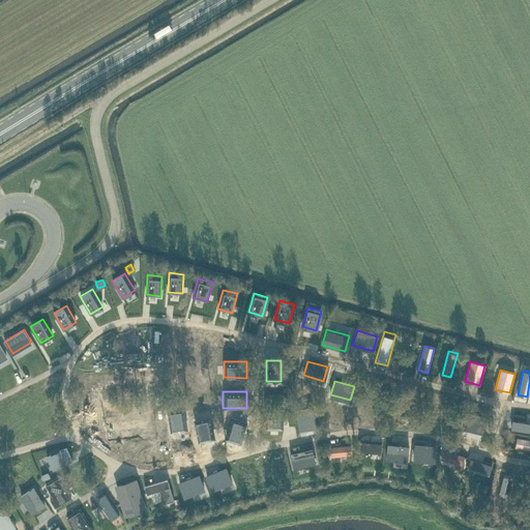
[(180,405),(169,407),(166,412),(169,431),(174,435),(185,433),(187,430),(184,407),(180,405)]
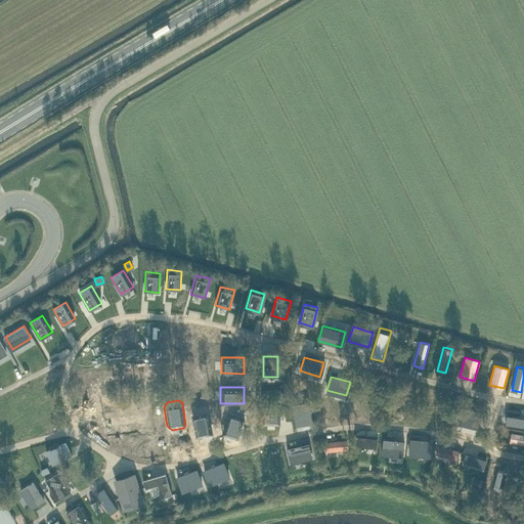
[(278,424),(278,403),(264,403),(264,424),(278,424)]
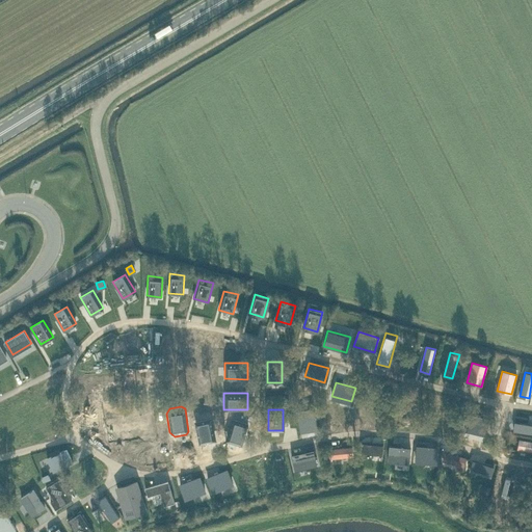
[(315,430),(312,409),(297,413),(301,432),(315,430)]
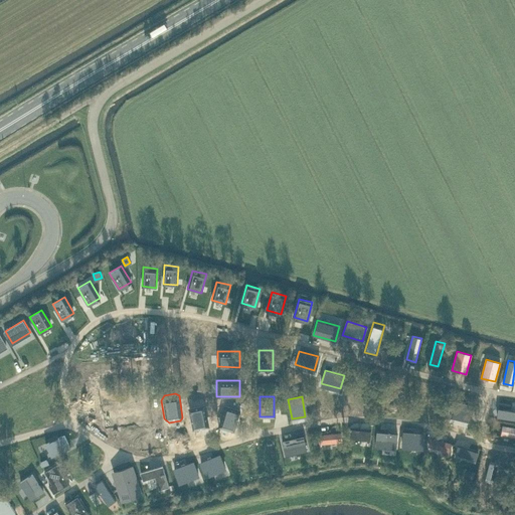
[(0,400),(0,421),(7,418),(9,403),(0,400)]
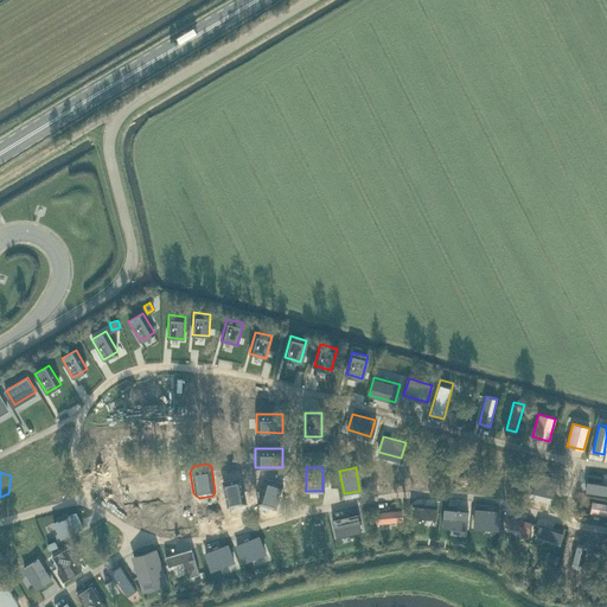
[(530,489),(553,494),(557,478),(534,473),(530,489)]
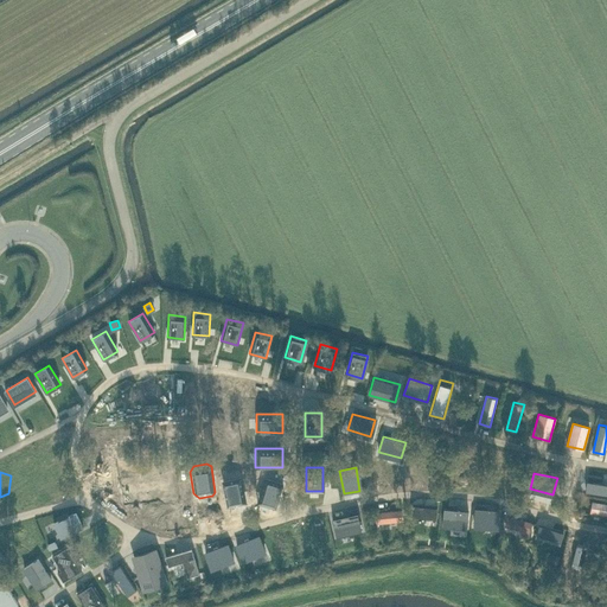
[(240,475),(219,480),(225,508),(246,503),(240,475)]
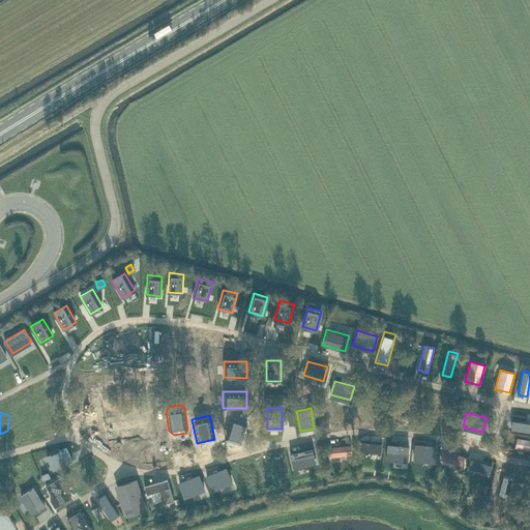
[(246,421),(231,417),(225,438),(240,443),(246,421)]
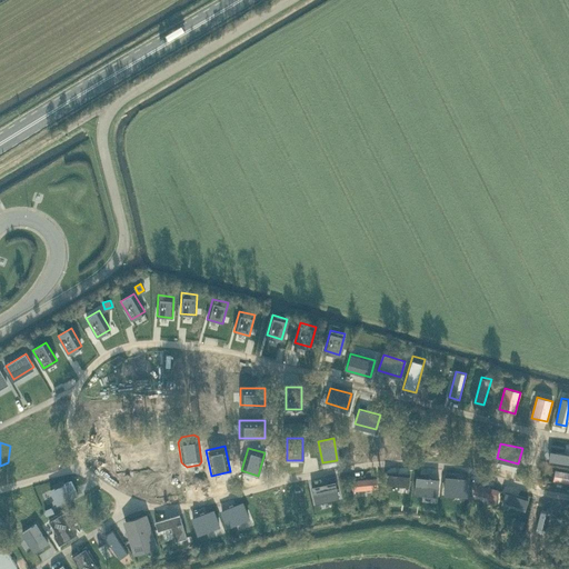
[(568,452),(550,450),(549,460),(568,462),(568,452)]
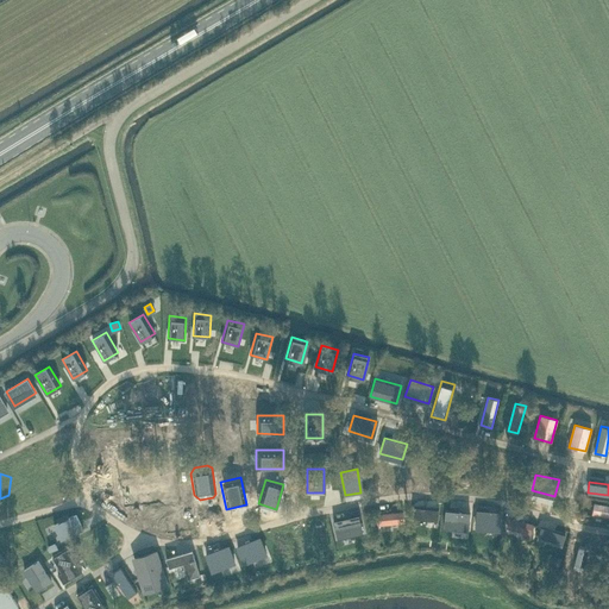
[(121,487),(111,488),(114,513),(125,510),(121,487)]
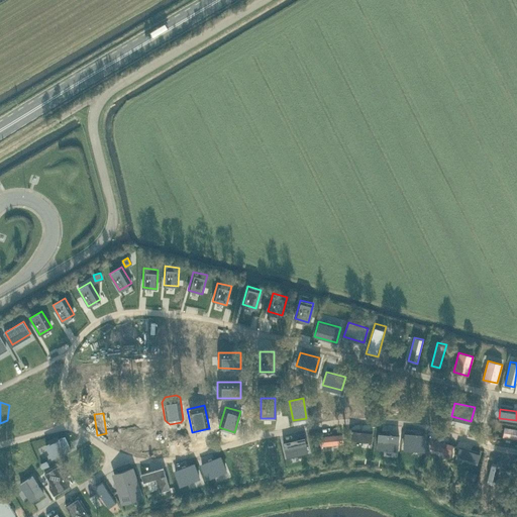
[(516,437),(516,427),(505,425),(504,435),(516,437)]
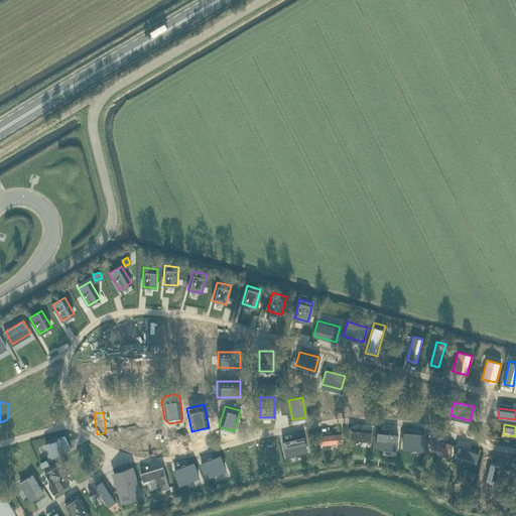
[(371,431),(350,429),(349,438),(370,441),(371,431)]
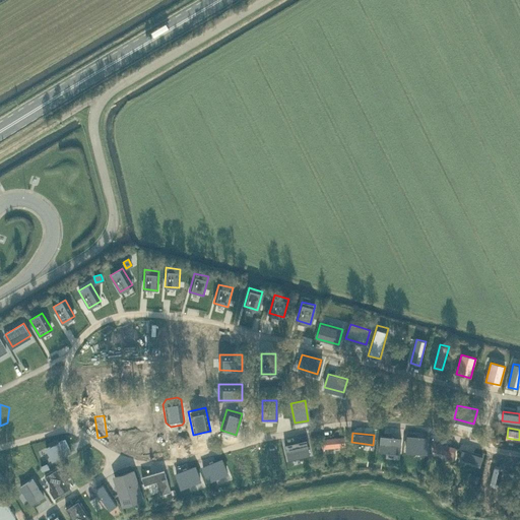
[(344,436),(321,439),(322,448),(345,446),(344,436)]
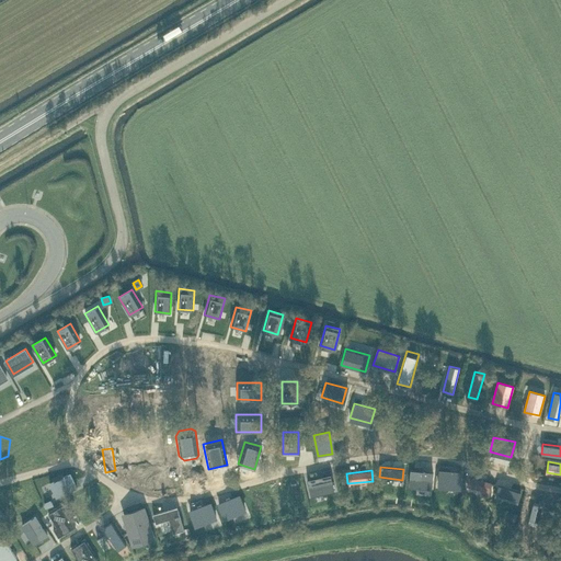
[(411,470),(410,485),(432,488),(433,472),(411,470)]
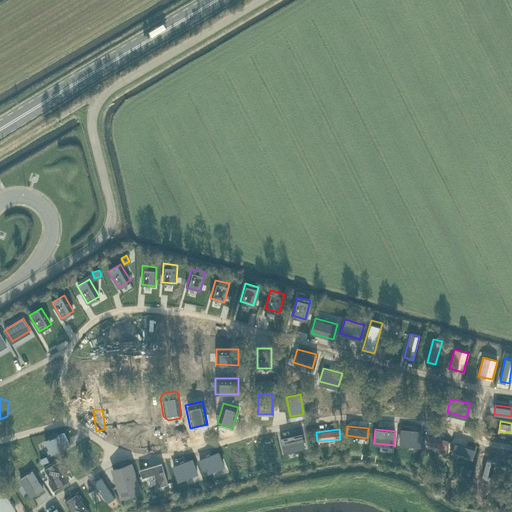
[(400,429),(399,443),(419,444),(420,430),(400,429)]
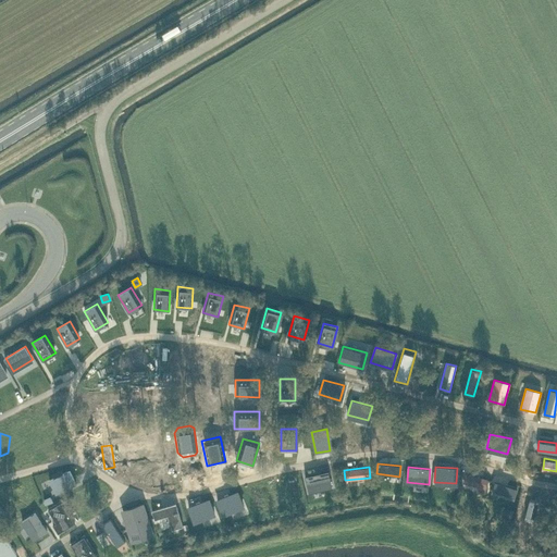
[(56,494),(76,485),(70,471),(49,481),(56,494)]
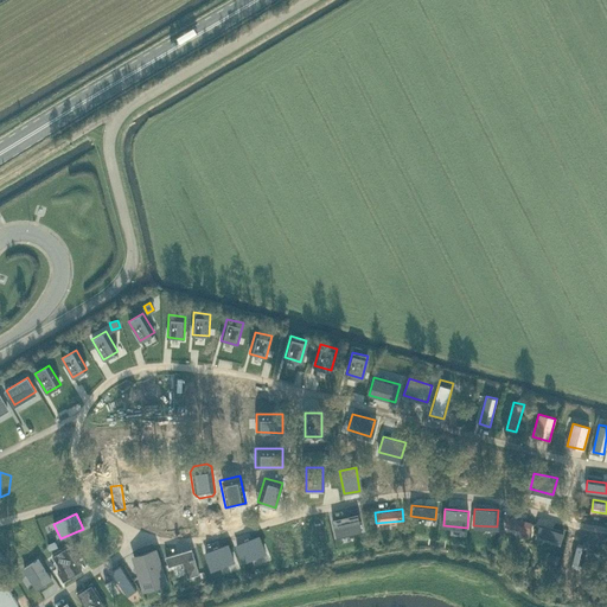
[(337,537),(360,531),(357,515),(333,521),(337,537)]
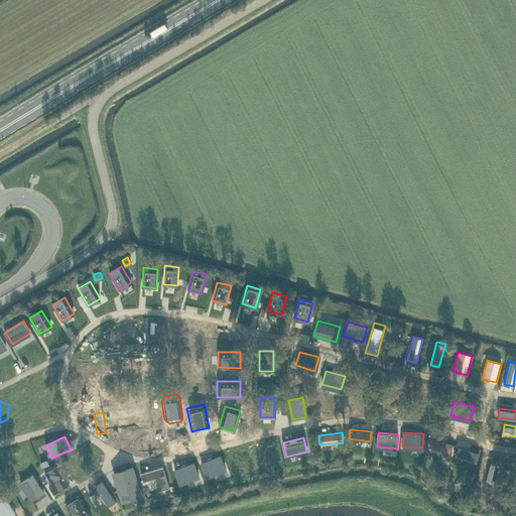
[(443,449),(442,456),(448,458),(452,443),(445,442),(431,438),(429,446),(443,449)]
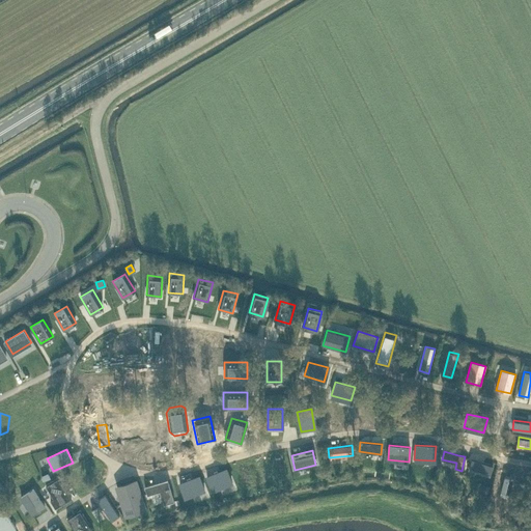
[(472,458),(469,467),(491,474),(493,466),(472,458)]
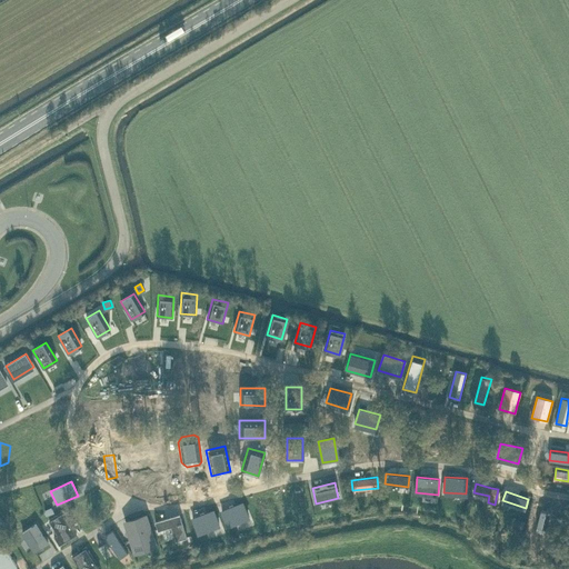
[(230,508),(221,511),(228,526),(248,518),(242,503),(233,507),(232,503),(229,505),(230,508)]
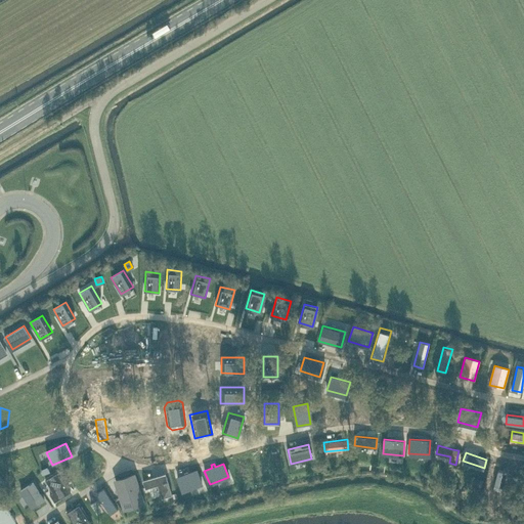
[(177,478),(182,491),(201,484),(195,471),(188,474),(186,471),(184,472),(185,475),(177,478)]
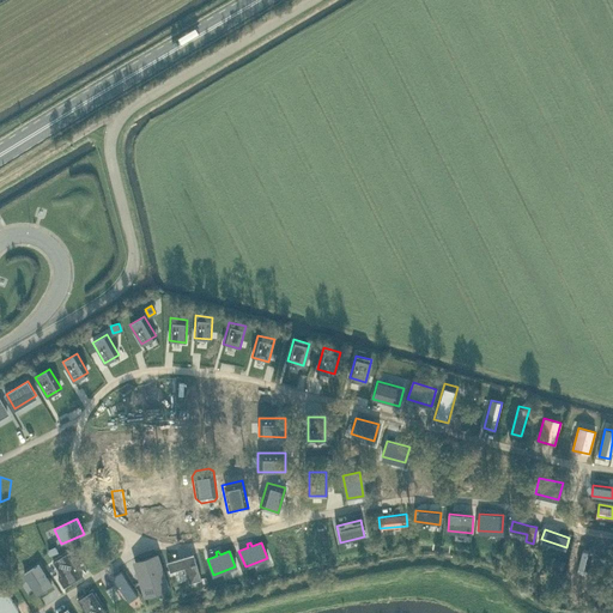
[(59,578),(64,587),(83,576),(77,566),(67,552),(53,562),(62,576),(59,578)]
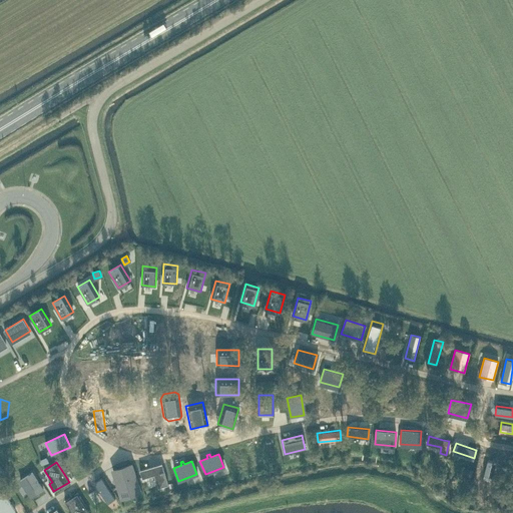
[(152,466),(140,470),(142,478),(154,474),(158,487),(168,484),(162,463),(152,466)]
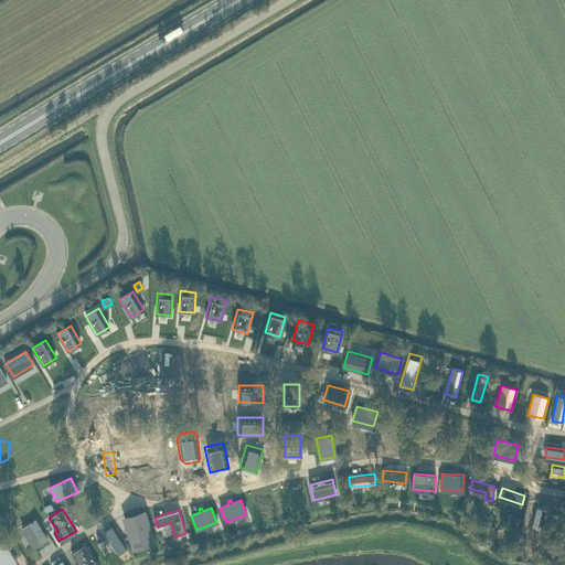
[(142,515),(125,521),(132,545),(150,541),(142,515)]
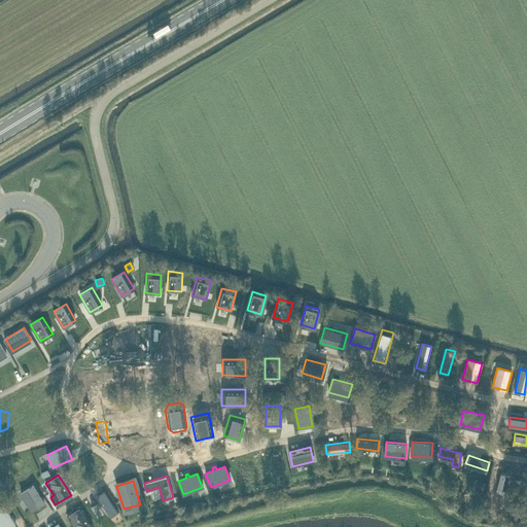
[(33,485),(21,493),(32,511),(44,503),(33,485)]
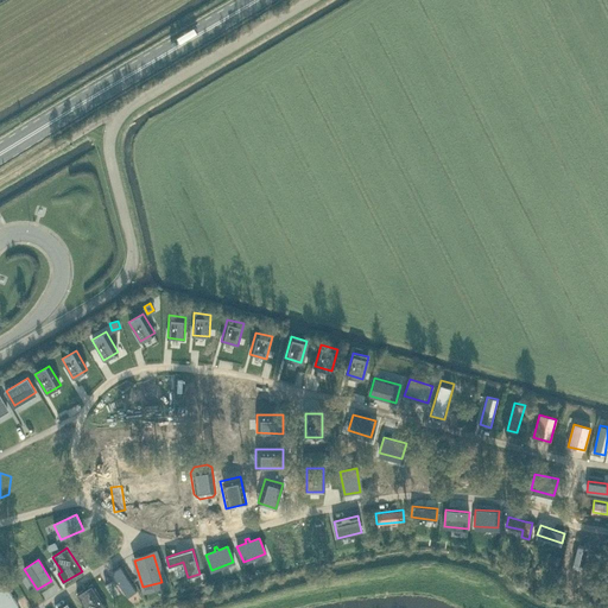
[(127,596),(137,590),(121,567),(112,572),(127,596)]
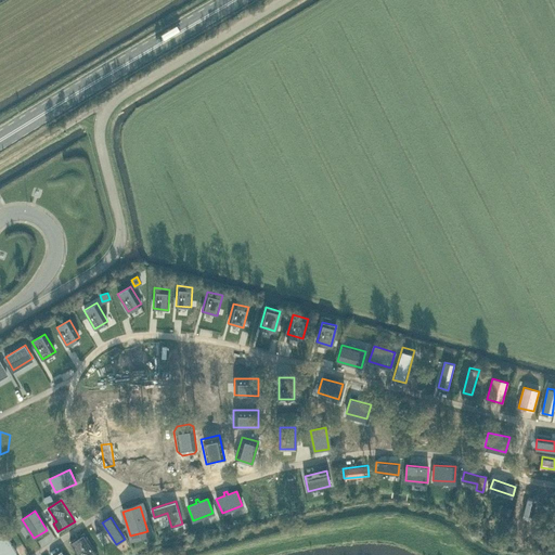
[(4,533),(0,536),(0,554),(13,554),(17,553),(4,533)]
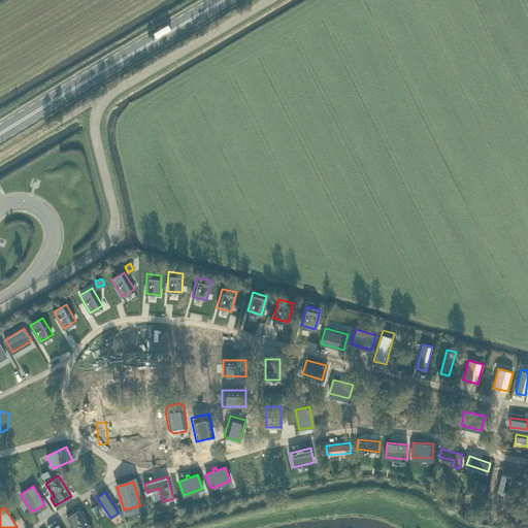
[(92,527),(88,521),(79,508),(67,517),(74,527),(92,527)]
